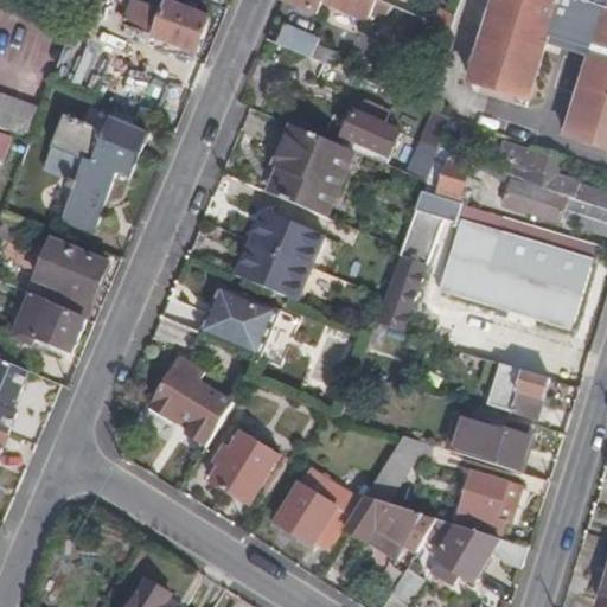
[(81,0),(78,8),(97,16),(102,0),(81,0)]
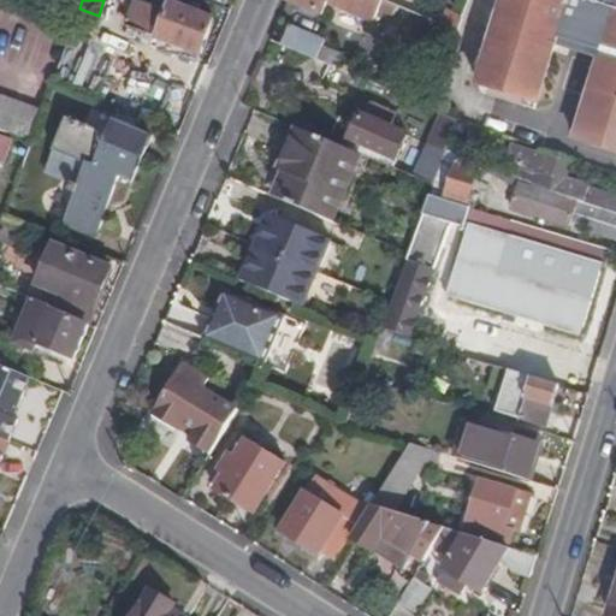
[(137,0),(129,24),(132,25),(182,43),(202,51),(214,17),(199,11),(200,5),(193,3),(190,9),(171,1),(169,7),(146,0),(137,0)]
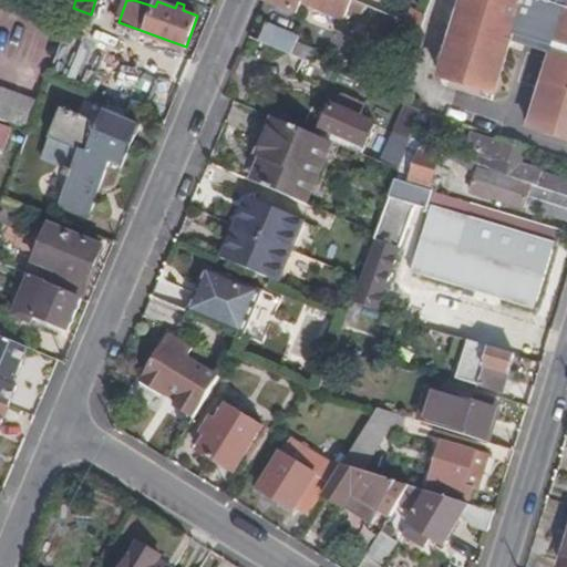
[(263,0),(264,1),(302,16),(306,6),(342,21),(349,0),(263,0)]
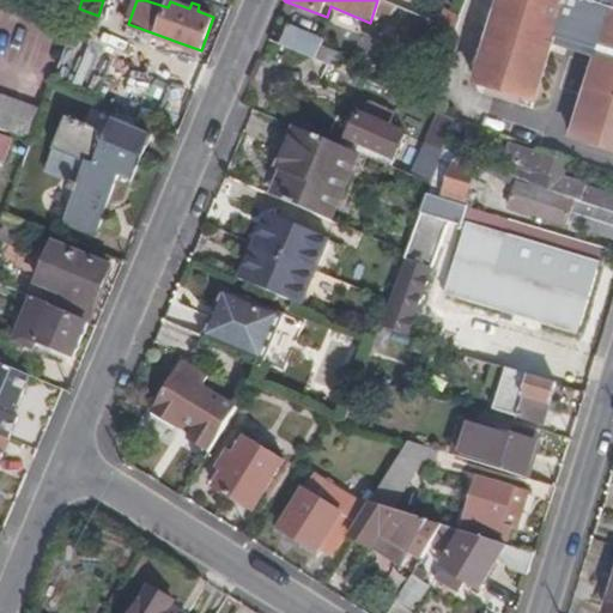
[(612,0),(499,0),(498,6),(485,48),(473,86),(534,108),(558,40),(596,52),(569,137),(612,151),(612,0)]
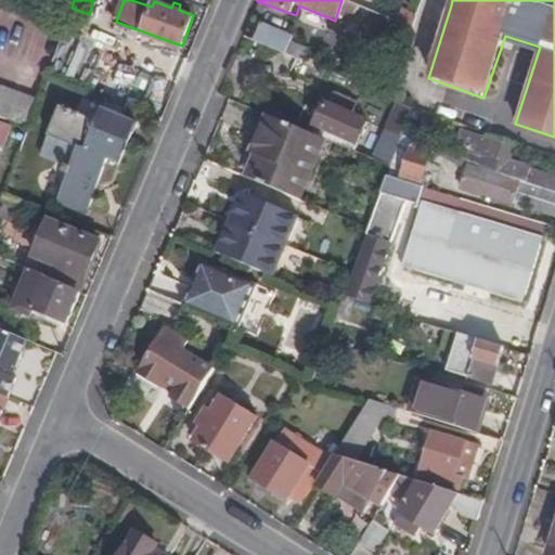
[(391,18),(413,27),(417,15),(397,7),(391,18)]
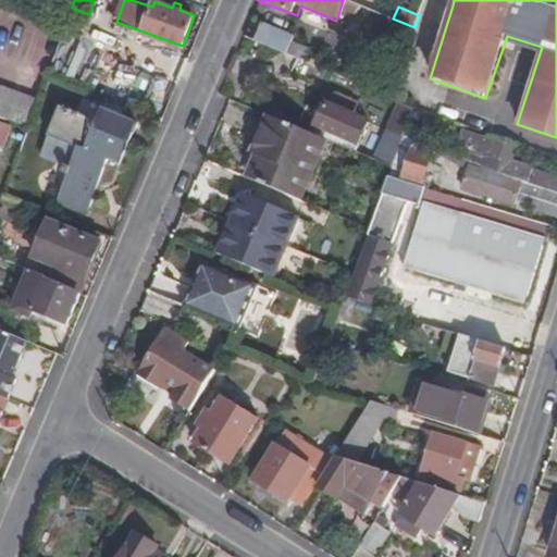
[(299,58),(321,67),(324,56),(292,41),(294,35),(261,22),(255,37),(299,58)]
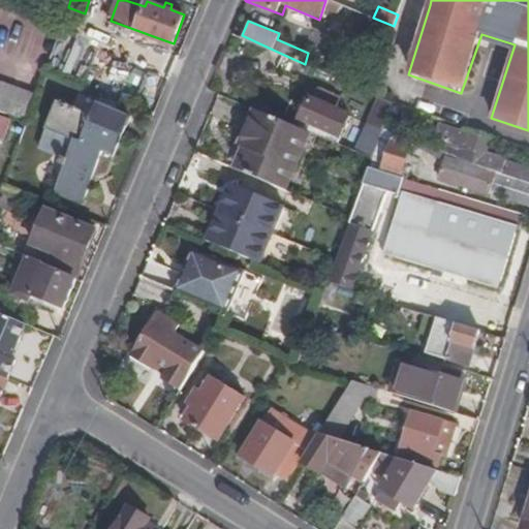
[(156,37),(114,22),(111,29),(154,44),(156,37)]
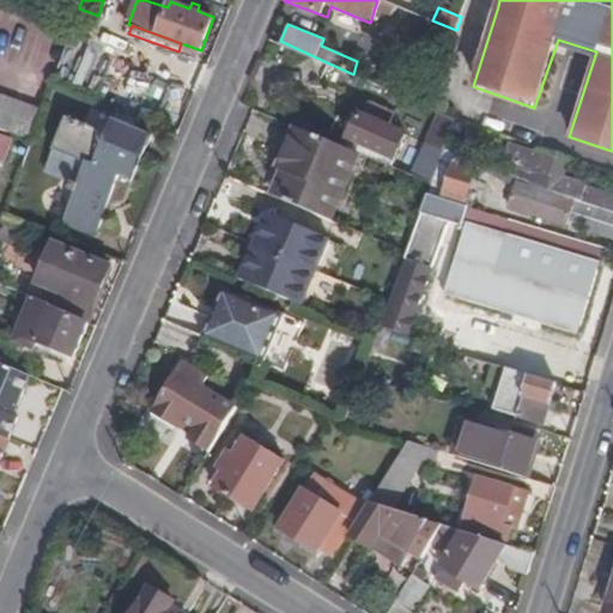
[(352,92),(358,77),(353,74),(329,64),(323,78),(352,92)]
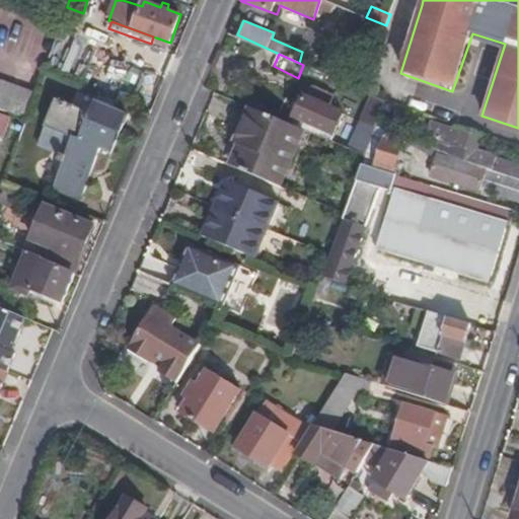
[(335,94),(340,81),(303,65),(298,78),(316,86),(335,94)]
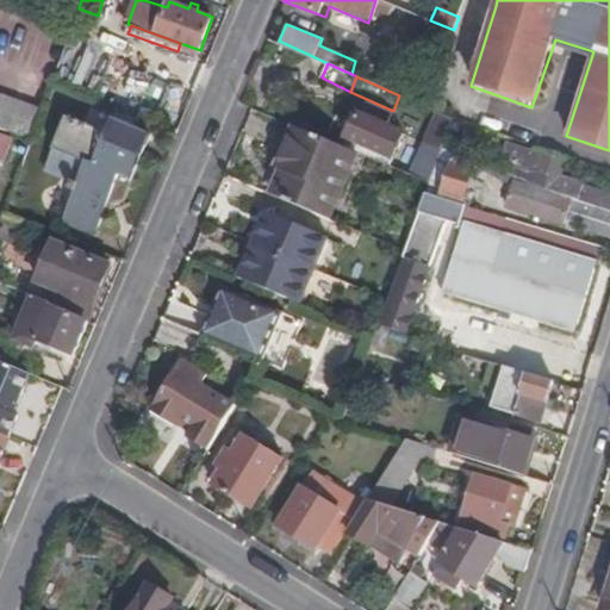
[(0,97),(0,130),(30,142),(41,112),(0,97)]
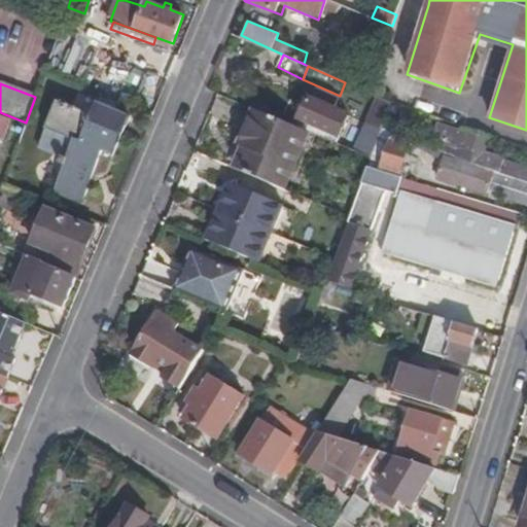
[(340,96),(321,88),(316,92),(313,99),(306,97),(295,125),(310,131),(338,142),(348,114),(336,108),(340,96)]
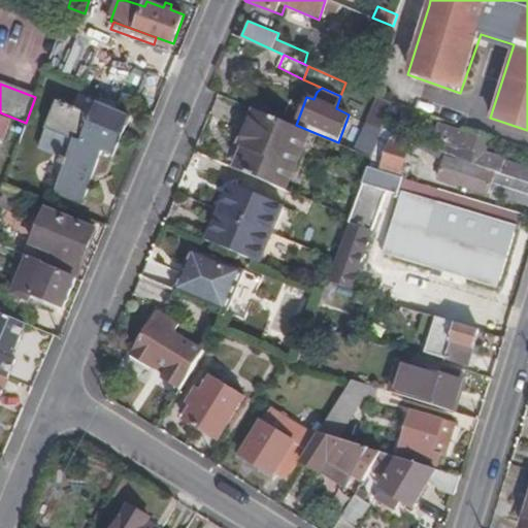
[(392,103),(375,96),(371,106),(382,110),(384,106),(390,108),(392,103)]
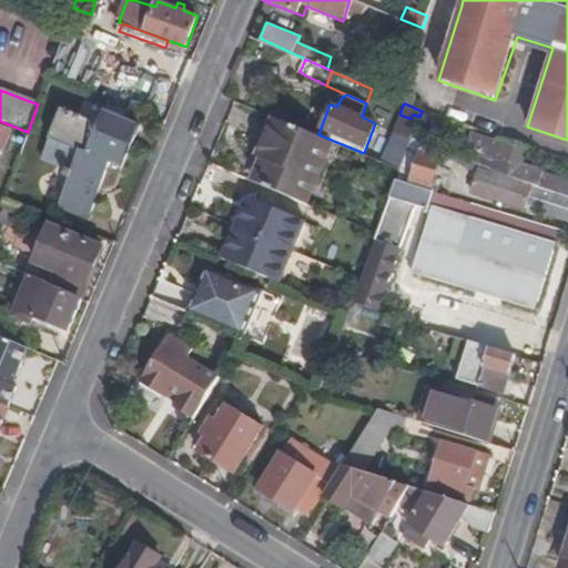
[(100,124),(64,110),(50,145),(77,156),(56,210),(88,223),(110,170),(121,174),(138,134),(101,120),(100,124)]
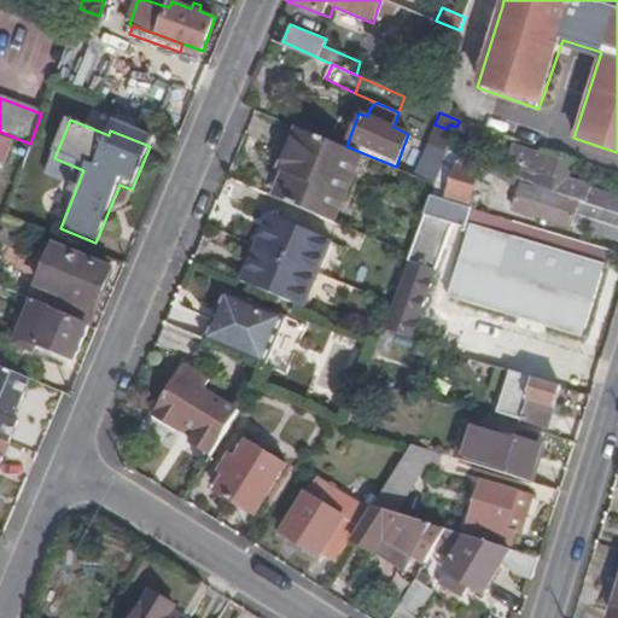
[(476,127),(459,121),(456,127),(447,152),(465,158),(476,127)]
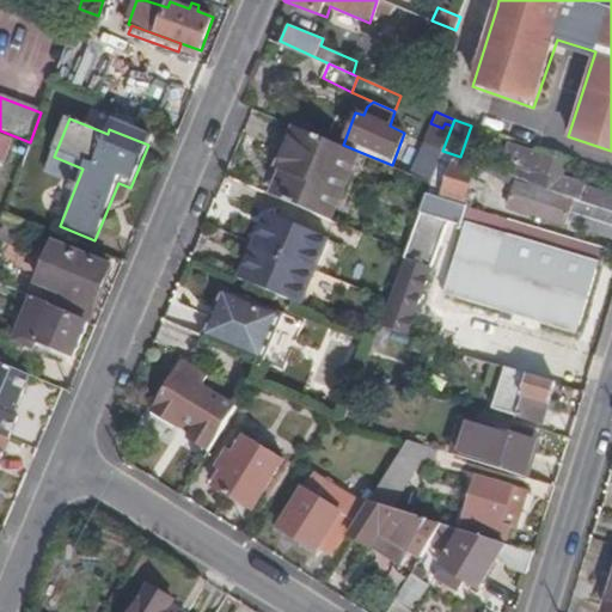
[(331,218),(360,152),(343,145),(299,124),(271,191),(331,218)]
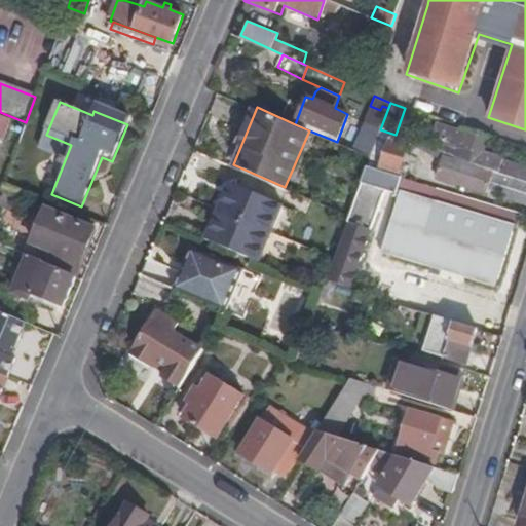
[(441,142),(438,151),(445,154),(459,159),(492,172),(515,179),(523,181),(525,172),(525,170),(497,159),(498,158),(478,151),(482,140),(435,122),(429,138),(441,142)]
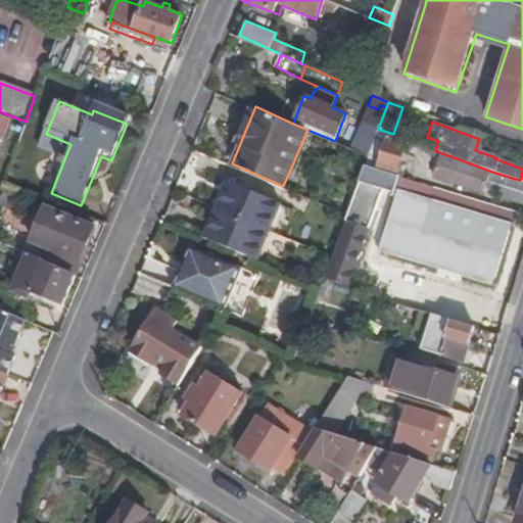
[(378,129),(368,156),(364,167),(395,174),(406,138),(393,134),(378,129)]
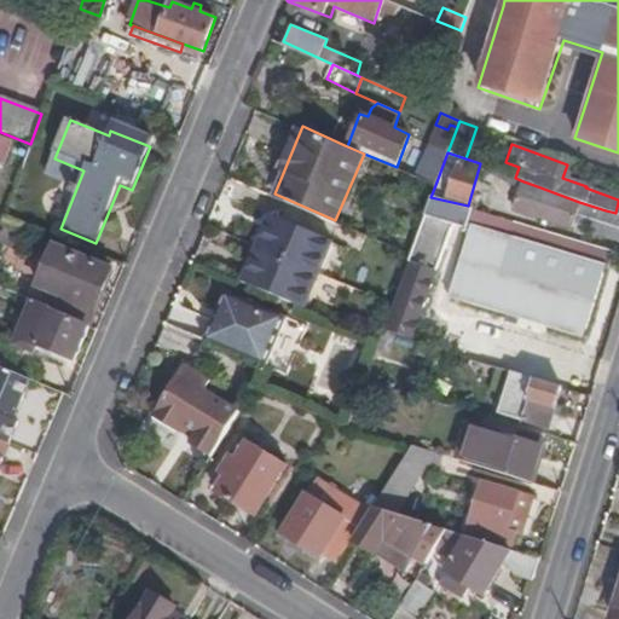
[(571,230),(572,226),(579,202),(541,187),(524,181),(514,210),(571,230)]
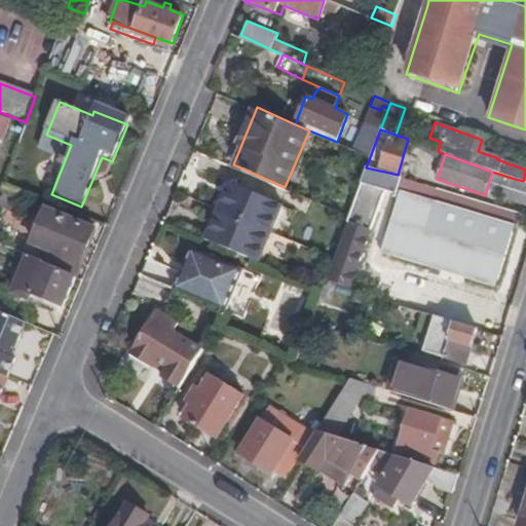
[(403,177),(398,175),(366,167),(361,181),(365,182),(329,278),(350,286),(384,188),(398,192),(403,177)]
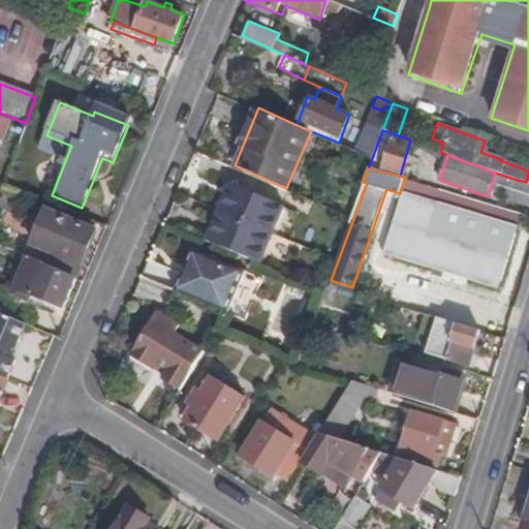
[(489,193),(510,200),(518,180),(495,173),(489,193)]
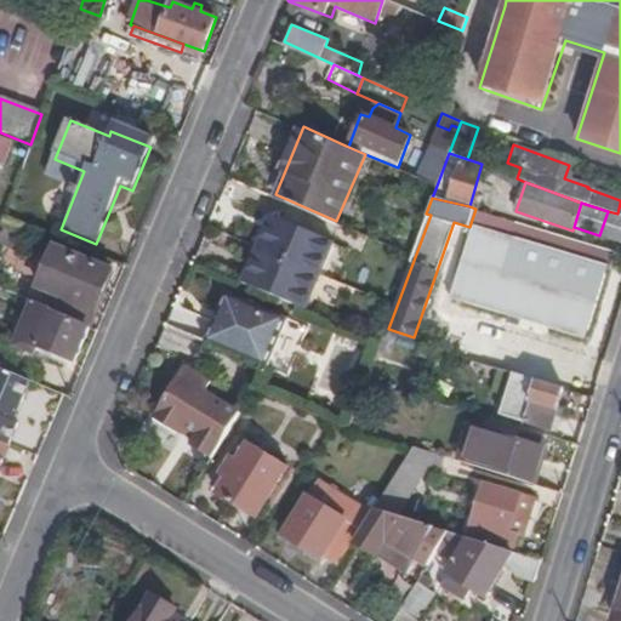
[(613,249),(476,209),(469,227),(446,295),(584,340),(613,249)]
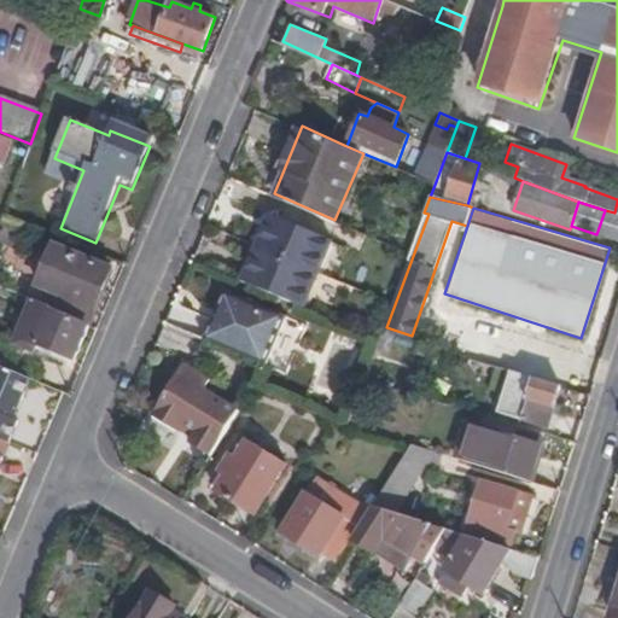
[(617,214),(614,213),(605,210),(596,234),(617,242),(617,214)]
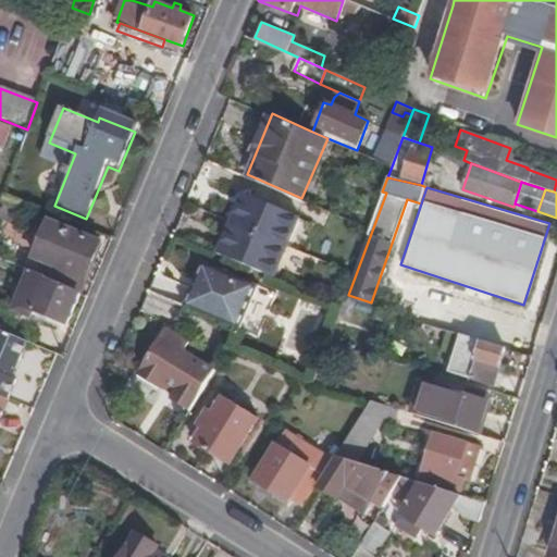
[(3,193),(1,198),(10,201),(12,196),(3,193)]
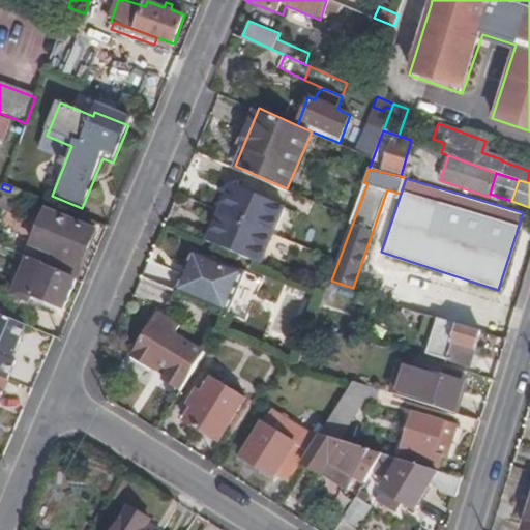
[(233,184),(208,240),(256,261),(280,204),(233,184)]
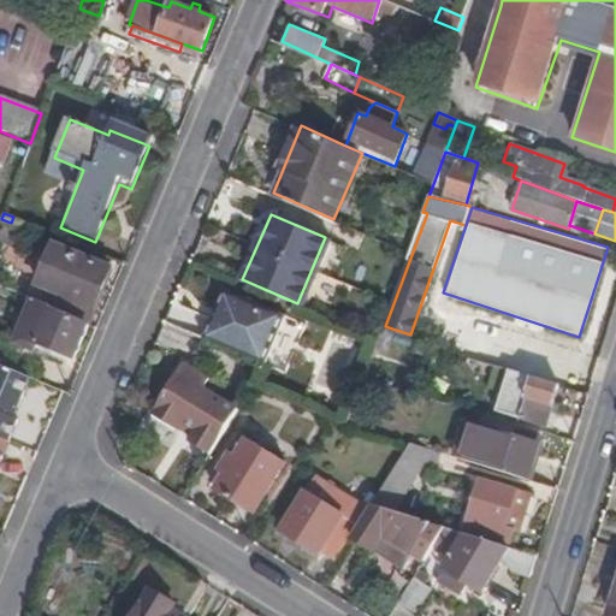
[(88,324),(90,319),(112,266),(78,253),(57,306),(52,303),(49,308),(88,324)]
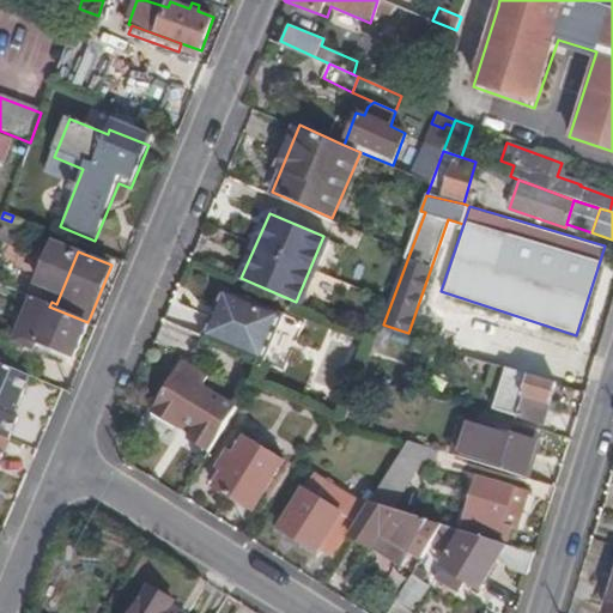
[(226,289),(204,335),(262,360),(283,314),(226,289)]
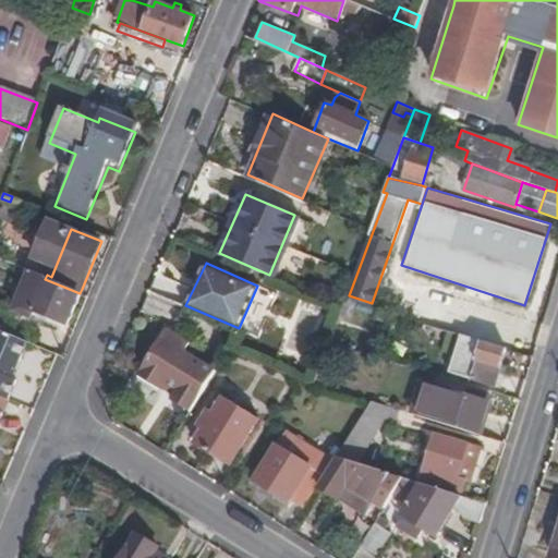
[(47,275),(32,269),(15,308),(32,315),(34,310),(69,323),(80,293),(45,279),(47,275)]
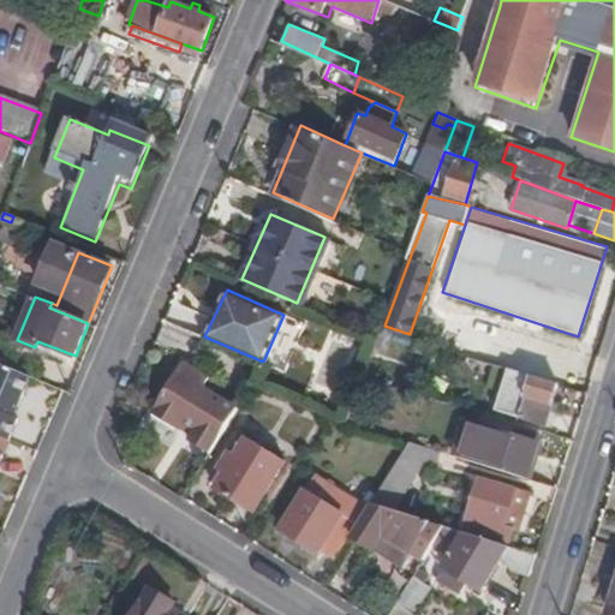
[(207,374),(181,358),(149,410),(174,425),(180,418),(193,427),(186,437),(207,451),(236,405),(202,383),(207,374)]
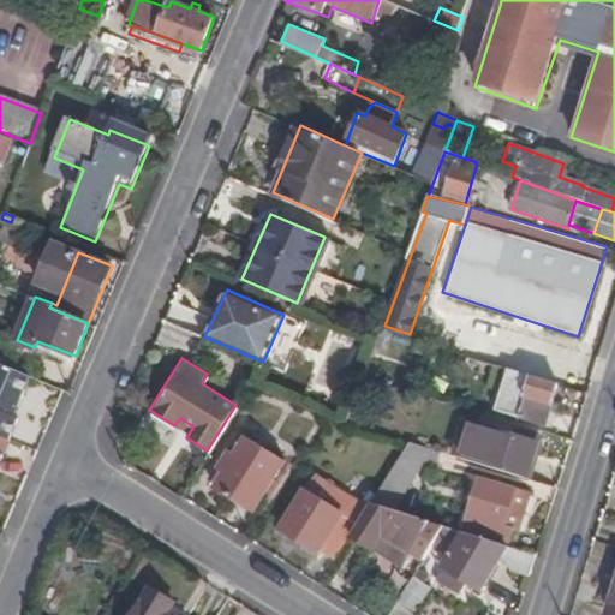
[(0,437),(7,441),(17,419),(12,417),(6,415),(15,394),(21,396),(29,376),(0,363),(0,437)]
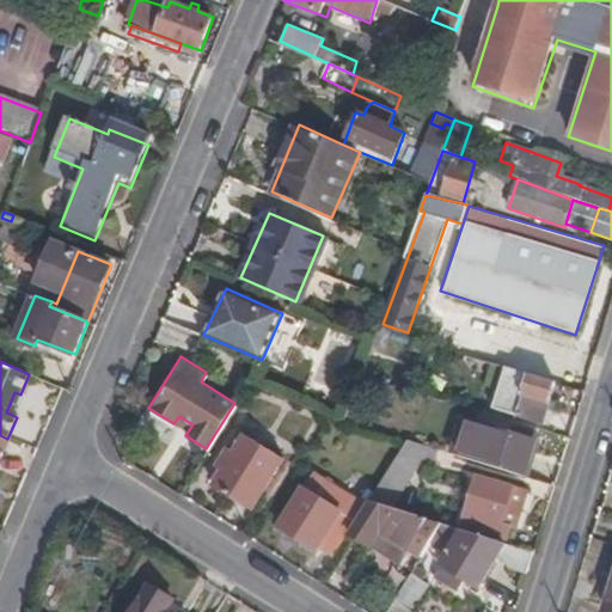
[(552,381),(503,367),(491,404),(542,421),(552,381)]
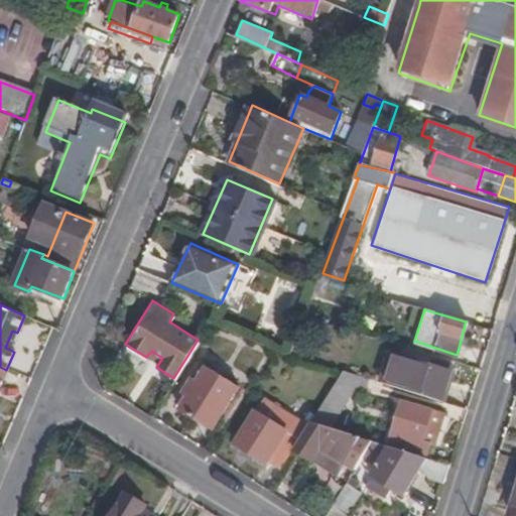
[(10,350),(17,333),(12,331),(5,348),(10,350)]
